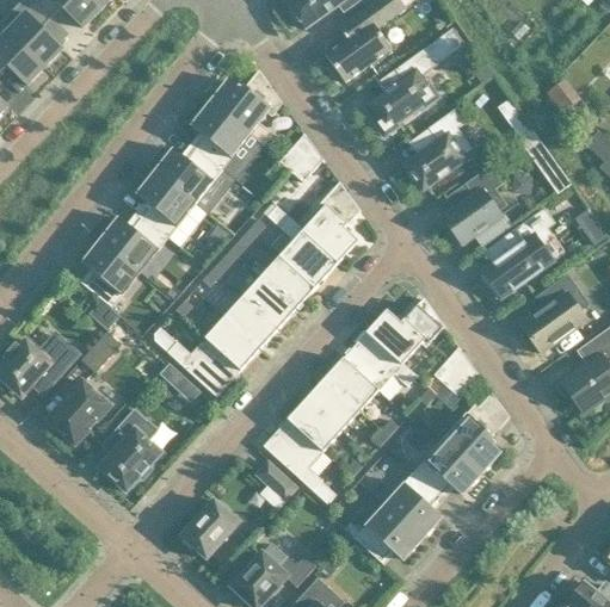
[(19,0),(0,20),(0,23),(44,66),(62,47),(41,26),(51,17),(34,0),(19,0)]
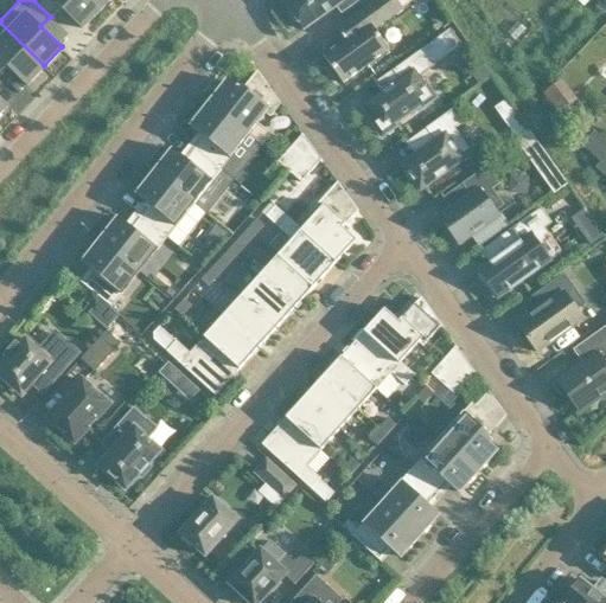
[(33,0),(51,17),(61,6),(82,26),(100,7),(91,0),(33,0)]
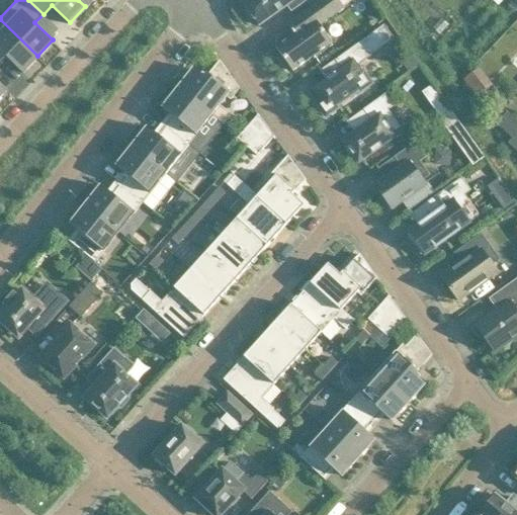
[(290,10),(304,0),(243,0),(246,5),(244,10),(250,17),(254,16),(259,22),(285,3),(290,10)]
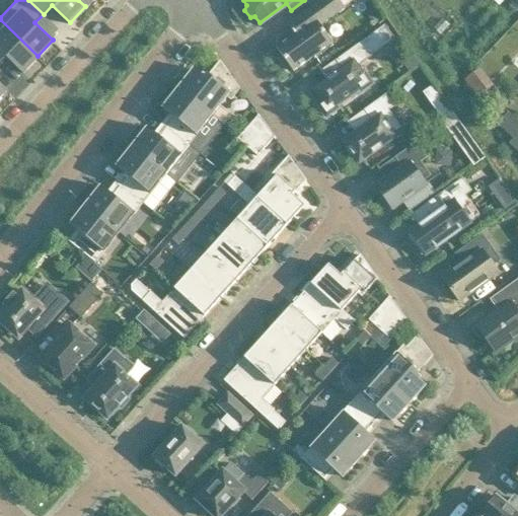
[(295,32),(276,46),(292,69),(331,41),(319,22),(344,5),(340,0),(318,0),(288,22),(295,32)]
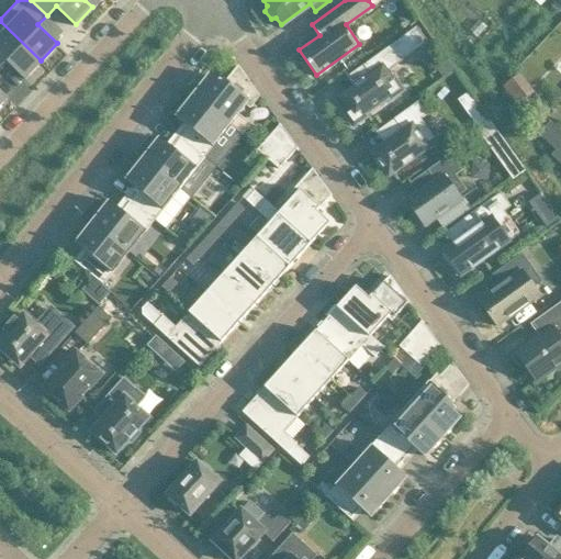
[(0,64),(6,58),(24,77),(41,60),(0,21),(0,22),(2,24),(0,26),(0,64)]
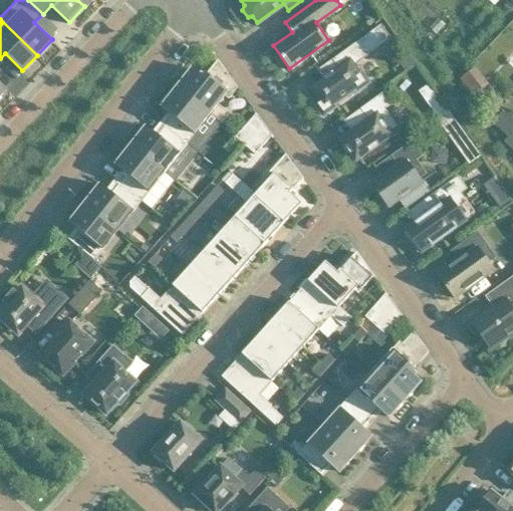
[(391,36),(381,23),(380,22),(331,57),(337,65),(307,87),(315,99),(313,100),(322,113),(336,103),(335,101),(352,88),(354,90),(367,80),(359,68),(357,69),(352,63),(391,36)]
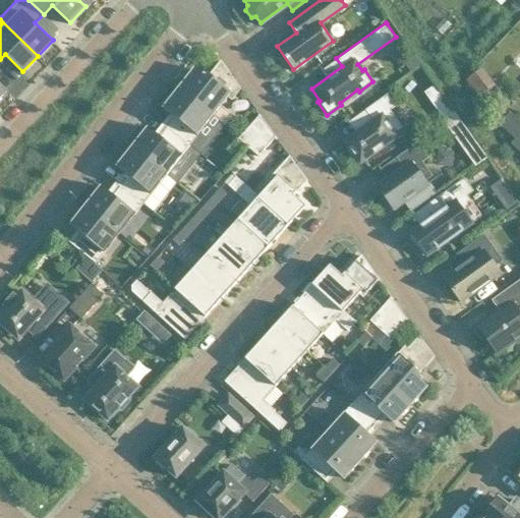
[(231,99),(240,87),(220,59),(206,76),(196,68),(191,74),(189,72),(190,72),(189,71),(177,85),(213,114),(228,95),(231,99)]
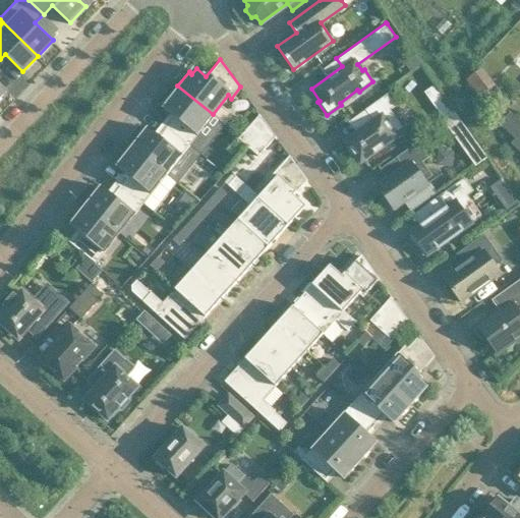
[(496,83),(480,65),(465,78),(480,97),(496,83)]
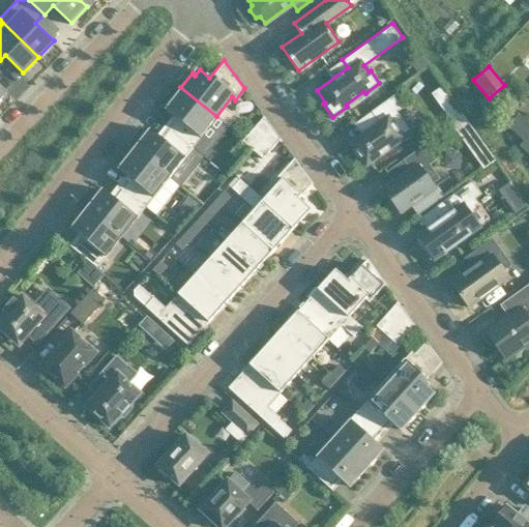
[(193,146),(216,116),(180,87),(169,103),(170,104),(170,103),(172,105),(168,110),(177,118),(170,126),(166,123),(165,123),(193,146)]
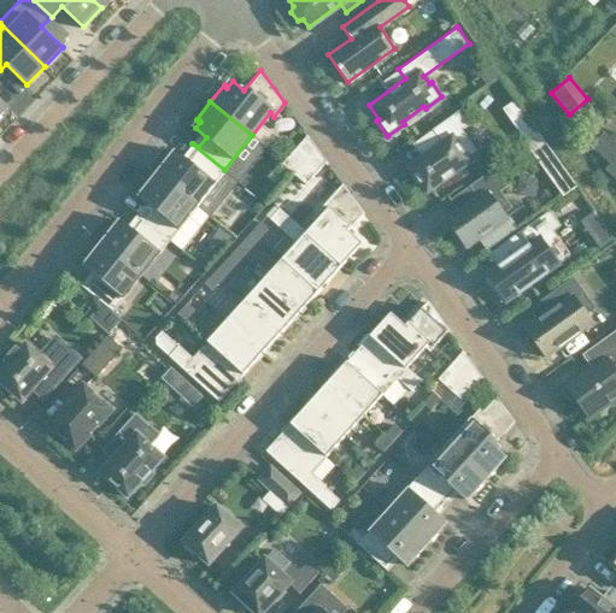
[(461,129),(471,121),(461,107),(432,128),(441,141),(408,165),(412,172),(409,175),(417,186),(421,183),(427,190),(470,159),(467,154),(475,148),(461,129)]
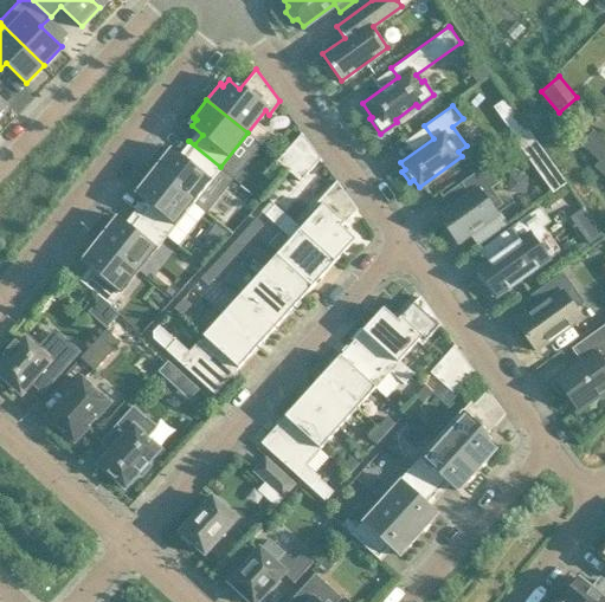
[(527,127),(516,111),(504,121),(515,136),(527,127)]
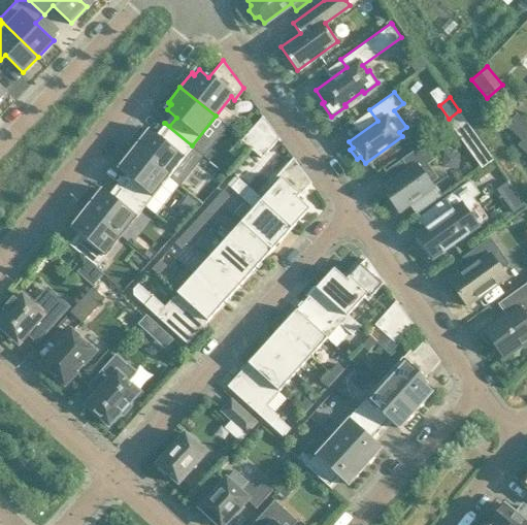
[(493,158),(471,128),(459,110),(449,119),(461,135),(483,165),(493,158)]
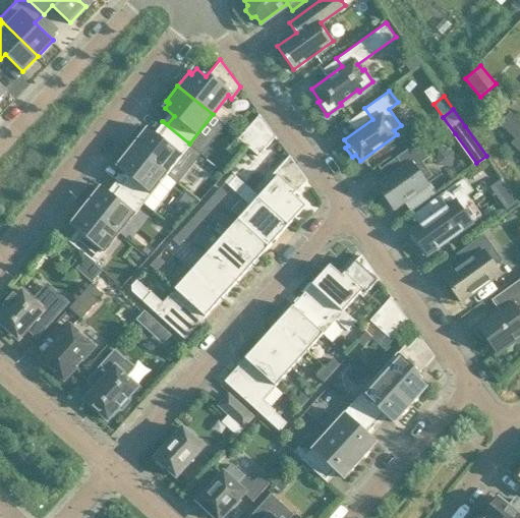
[(499,122),(514,136),(519,129),(519,122),(509,112),(499,122)]
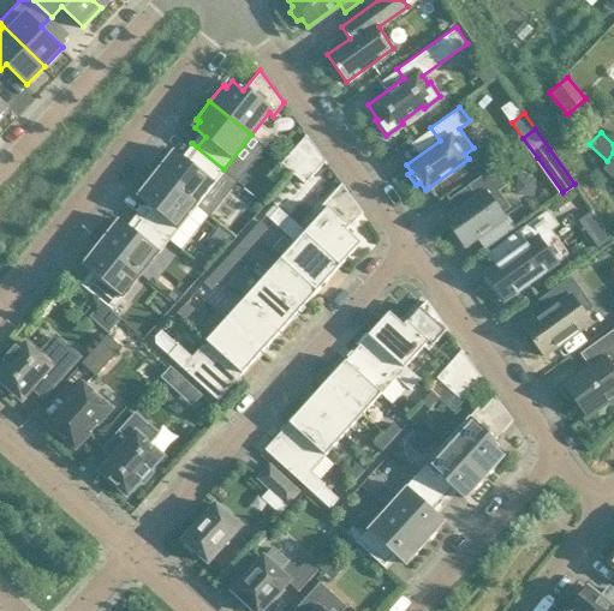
[(281,161),(292,172),(316,148),(305,133),(304,135),(281,161)]
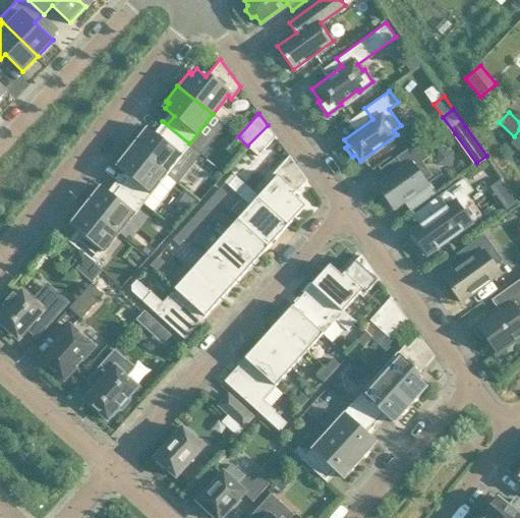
[(166,172),(189,144),(162,121),(162,122),(166,126),(159,134),(150,127),(145,132),(143,131),(143,130),(142,129),(130,145),(166,172)]
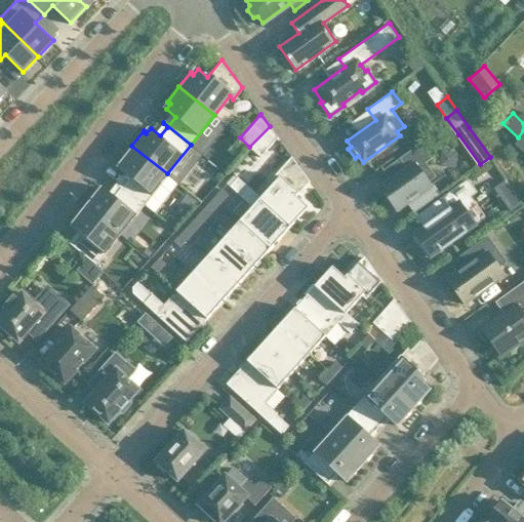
[(270,126),(249,147),(259,155),(276,137),(277,138),(278,137),(270,126)]
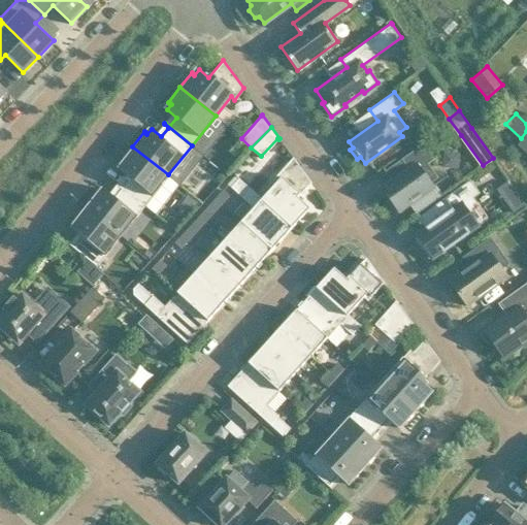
[(7,152),(22,156),(26,143),(10,139),(7,152)]
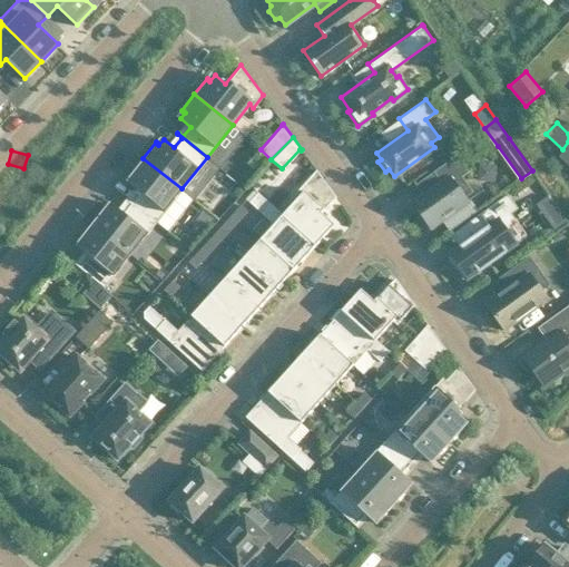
[(461,176),(469,170),(457,154),(433,170),(441,182),(412,202),(430,225),(428,227),(429,228),(469,199),(468,198),(466,199),(463,196),(472,191),(461,176)]
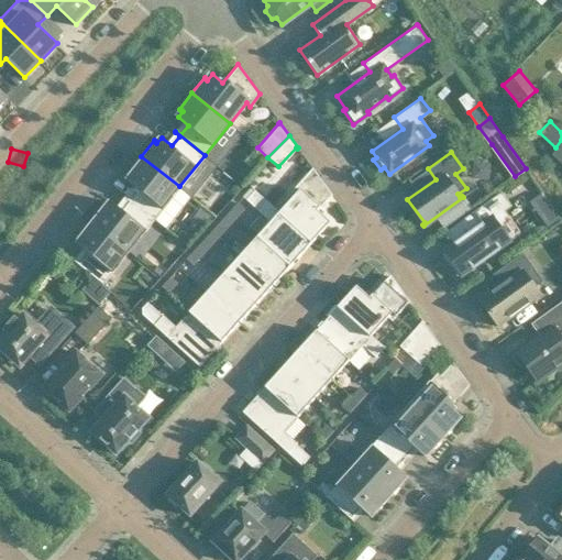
[(124,195),(154,218),(179,186),(141,156),(129,173),(130,174),(130,173),(132,174),(128,180),(138,188),(131,198),(125,194),(124,195)]
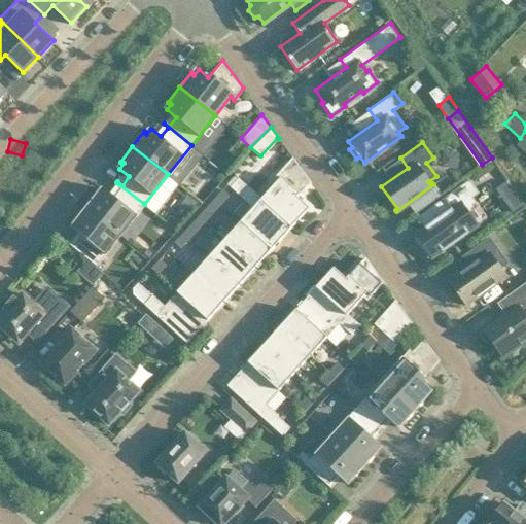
[(277,180),(261,198),(291,225),(304,211),(303,210),(303,211),(301,209),(306,204),(296,196),(310,180),(292,155),(273,177),(277,180)]
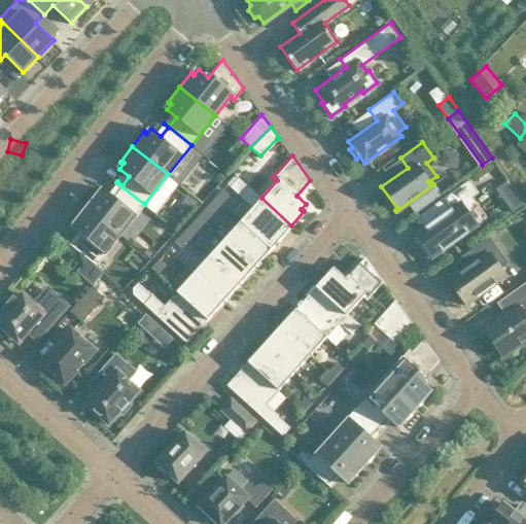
[(253,206),(241,220),(271,248),(291,225),(261,198),(249,186),(235,173),(226,182),(241,196),(253,206)]
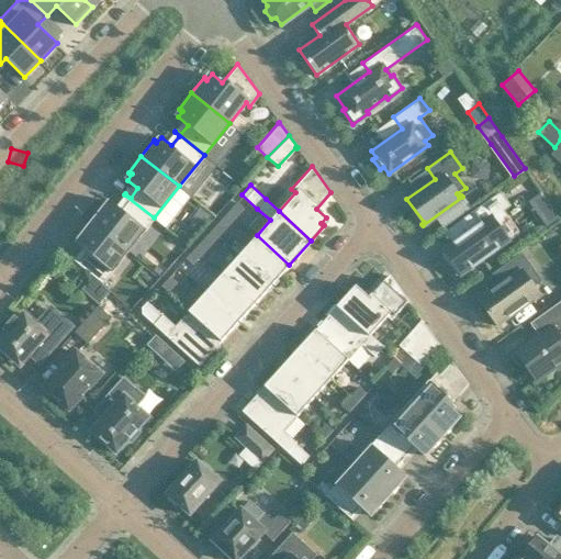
[(467,232),(442,249),(450,259),(448,261),(456,272),(458,270),(460,274),(505,242),(491,222),(498,216),(496,212),(508,204),(500,192),(459,221),(467,232)]
